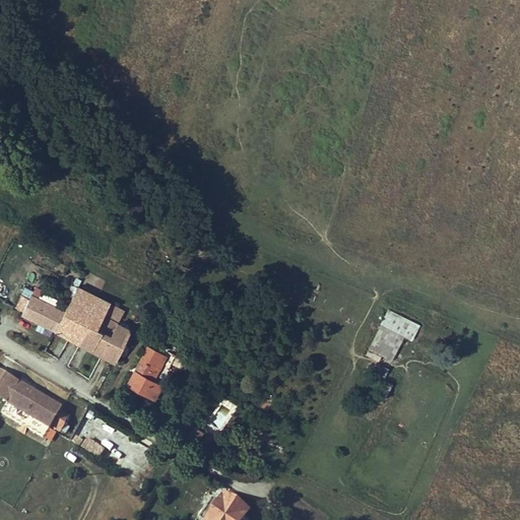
[(22,315),(55,331),(103,355),(112,338),(123,343),(129,331),(125,327),(103,316),(109,304),(79,288),(77,287),(73,296),(68,293),(61,306),(65,309),(64,312),(31,296),(29,299),(22,296),(16,307),(23,311),(22,315)]
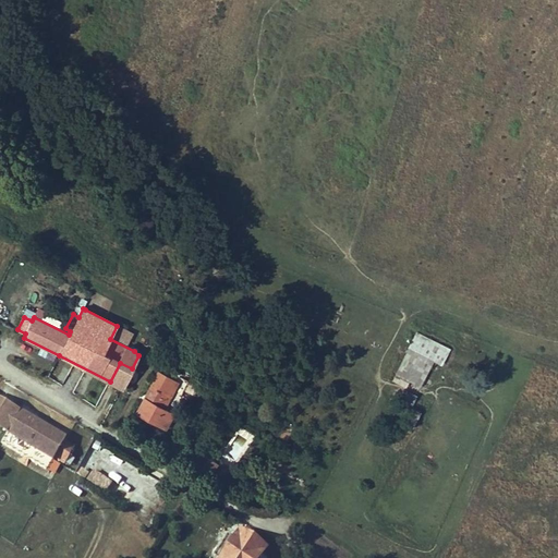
[(441,365),(450,348),(416,330),(396,373),(422,385),(433,362),(441,365)]
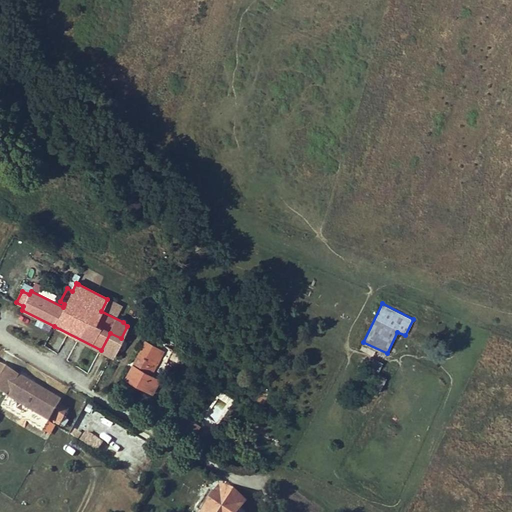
[(101,350),(112,356),(121,338),(110,333),(101,350)]
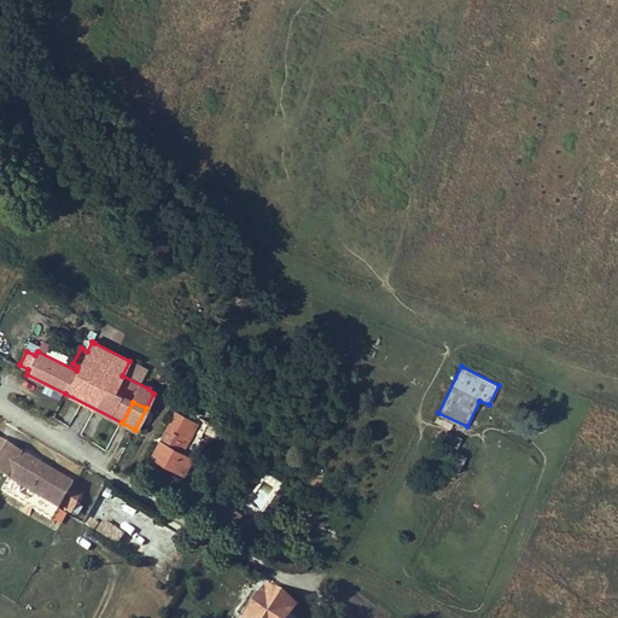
[(159,441),(181,452),(181,450),(191,433),(199,438),(209,421),(199,417),(196,424),(175,413),(159,441)]
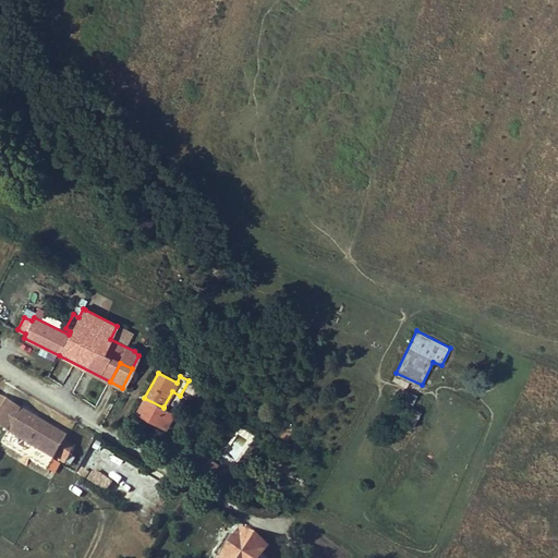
[(402,400),(413,404),(417,393),(408,389),(402,400)]
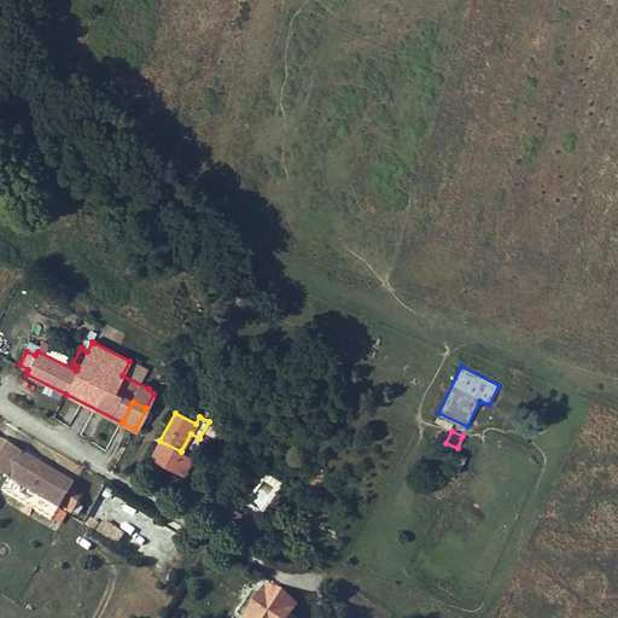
[(181,450),(181,452),(159,441),(151,458),(185,474),(193,458),(181,450)]
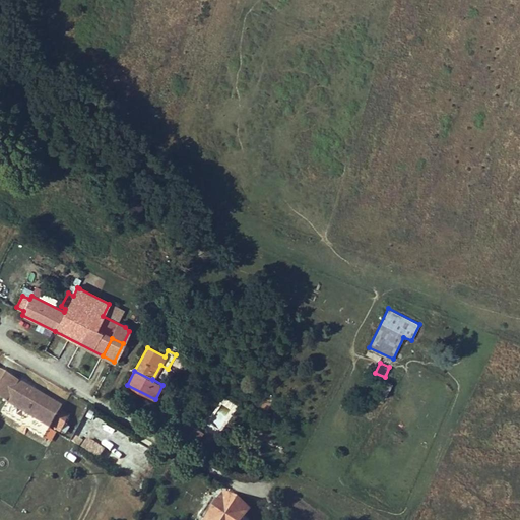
[(0,398),(5,402),(17,383),(0,372),(0,398)]
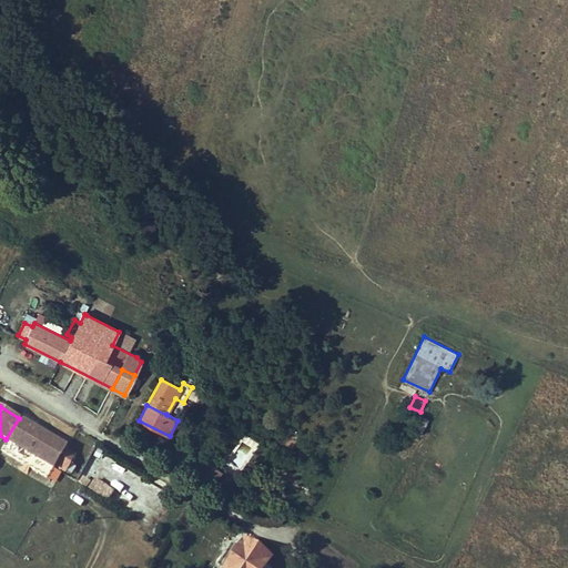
[(421,435),(429,418),(417,412),(408,429),(421,435)]
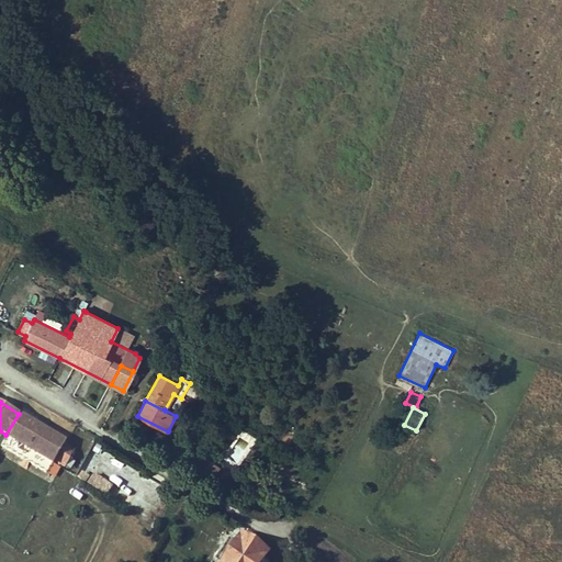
[(67,444),(19,414),(6,435),(54,463),(55,461),(65,467),(75,450),(67,445),(67,444)]
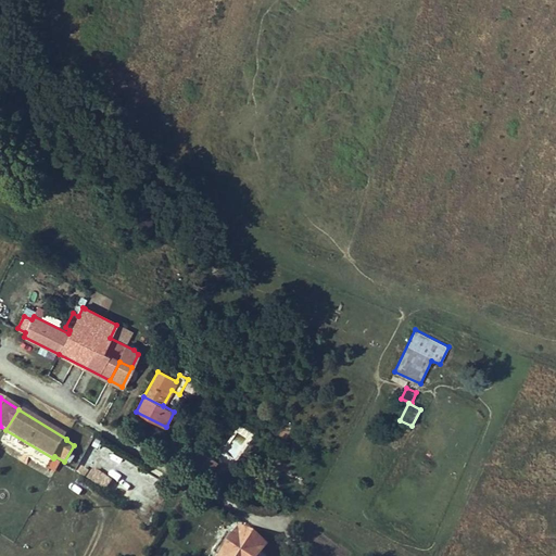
[(227,467),(222,464),(217,471),(223,474),(227,467)]
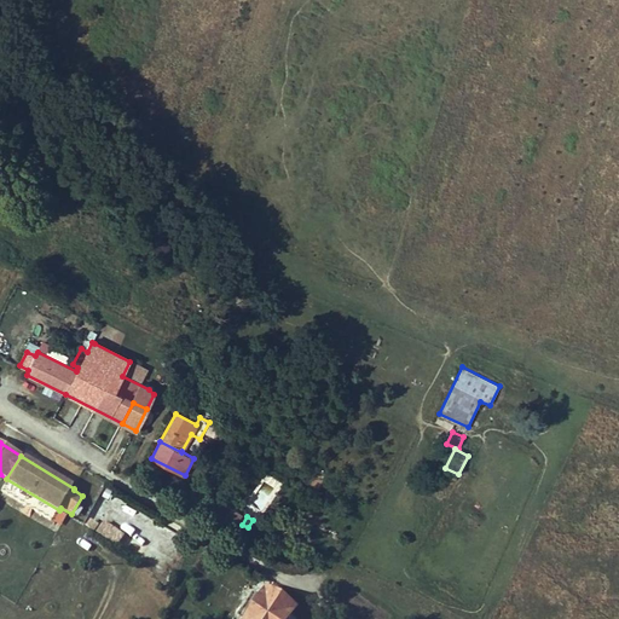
[(104,519),(96,532),(116,545),(125,533),(104,519)]
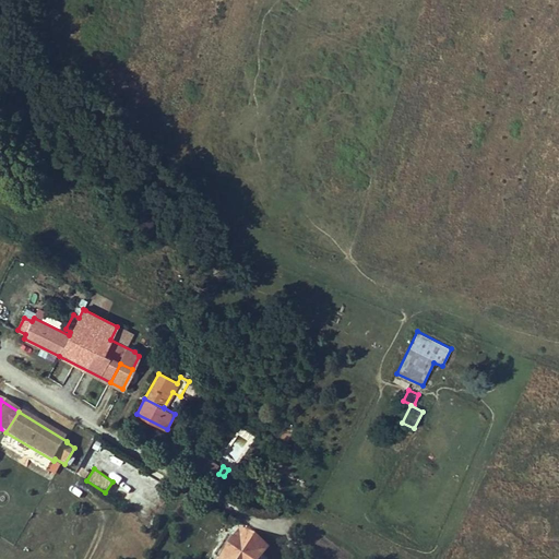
[(261,558),(263,556),(268,550),(240,532),(235,539),(228,536),(215,556),(218,558),(261,558)]
